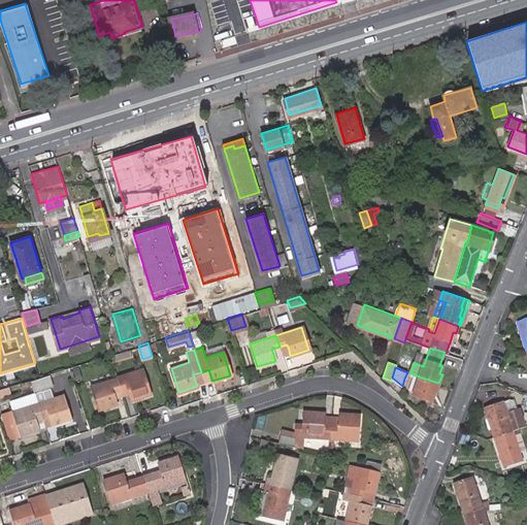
[(142,369),(116,378),(121,391),(127,389),(129,393),(131,399),(150,393),(142,369)]
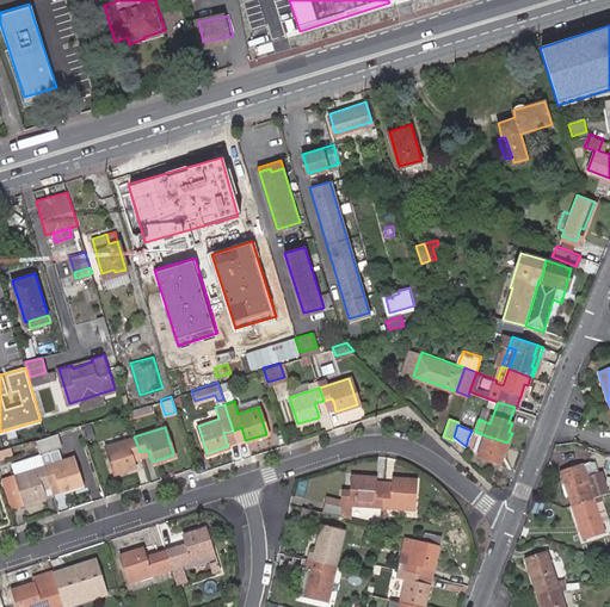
[(233,431),(236,441),(245,439),(241,427),(233,431)]
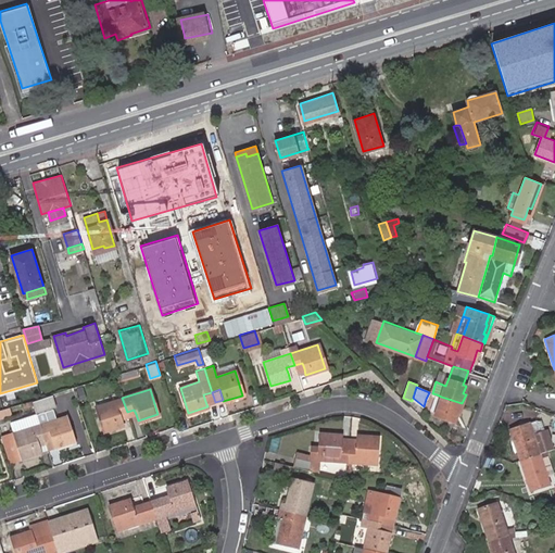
[(206,404),(215,402),(212,392),(203,394),(206,404)]
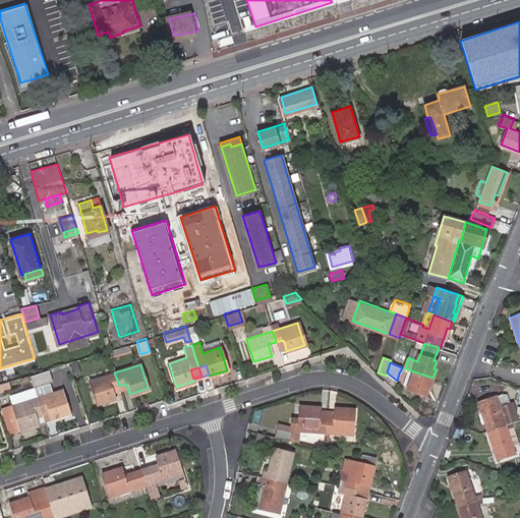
[(52,369),(33,371),(34,383),(53,381),(52,369)]
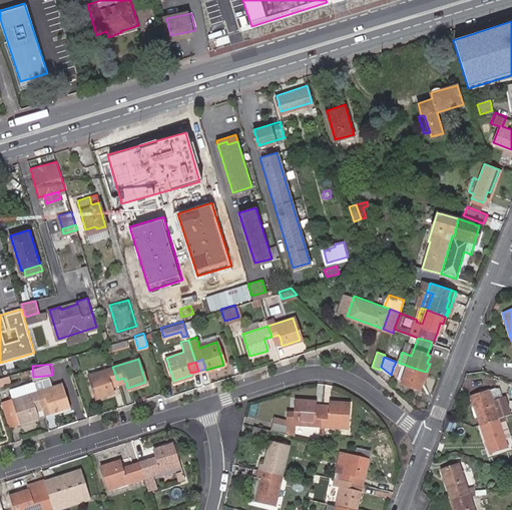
[(403,380),(402,383),(418,388),(422,378),(424,379),(426,372),(407,366),(403,364),(398,379),(403,380)]
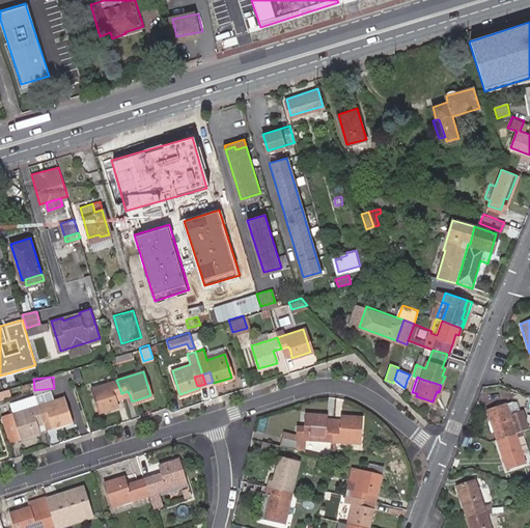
[(121,393),(116,380),(90,388),(99,412),(117,406),(115,400),(113,395),(121,393)]
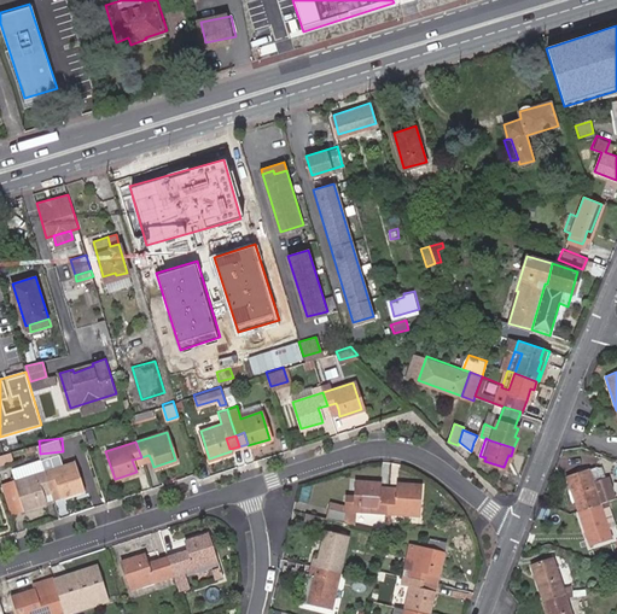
[(75,461),(45,472),(50,485),(58,483),(62,496),(83,490),(75,461)]
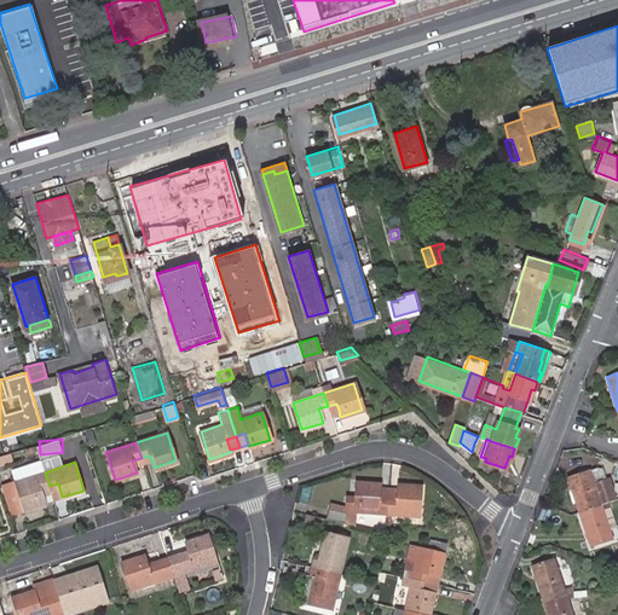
[(51,492),(50,486),(45,473),(41,463),(11,474),(13,481),(22,509),(53,499),(51,492)]
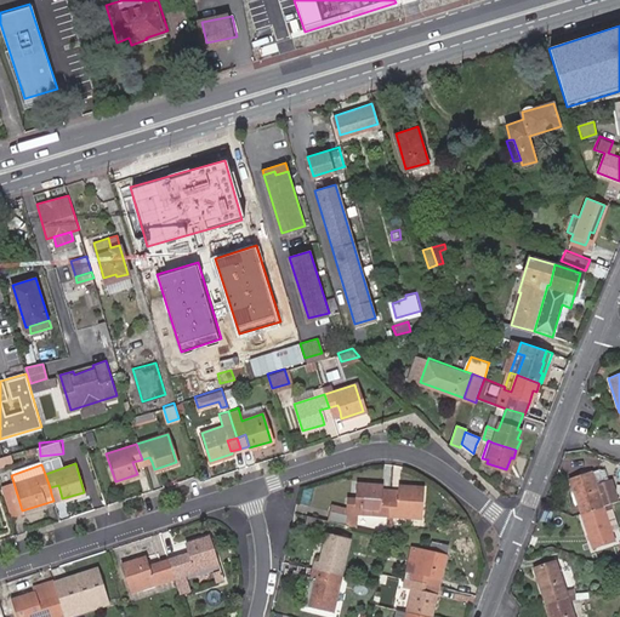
[(599,466),(568,478),(580,512),(602,504),(612,501),(615,500),(618,498),(619,498),(613,478),(604,480),(599,466)]
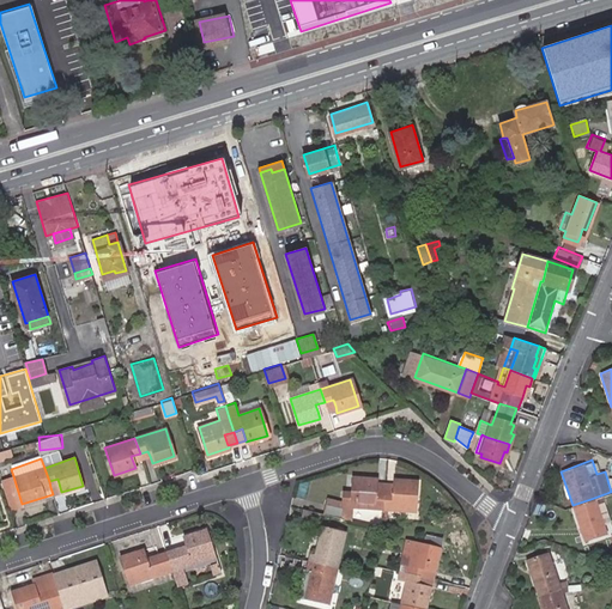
[(353,489),(352,501),(386,505),(387,489),(377,488),(377,482),(379,474),(356,473),(353,489)]
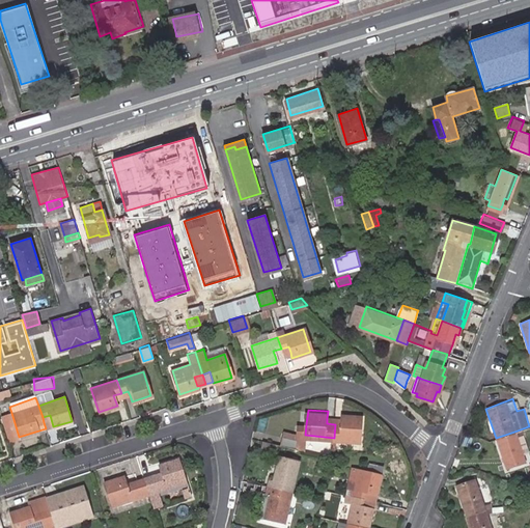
[(19,437),(11,413),(1,416),(9,440),(19,437)]
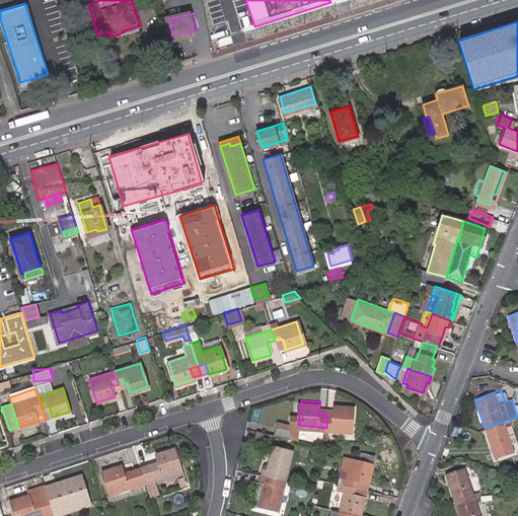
[(327,415),(326,428),(352,430),(354,406),(336,403),(335,410),(335,416),(327,415)]
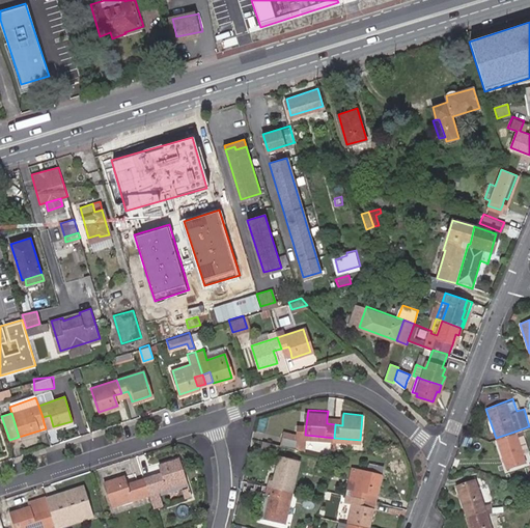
[(50,415),(43,417),(44,422),(46,428),(53,426),(50,415)]
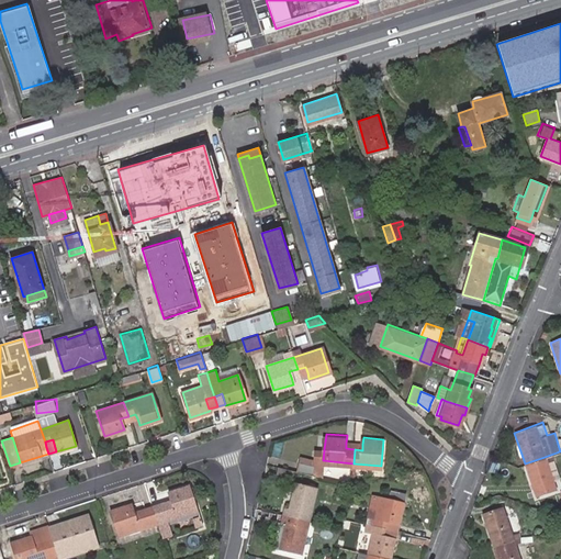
[(301,456),(300,462),(316,466),(317,459),(316,459),(301,456)]
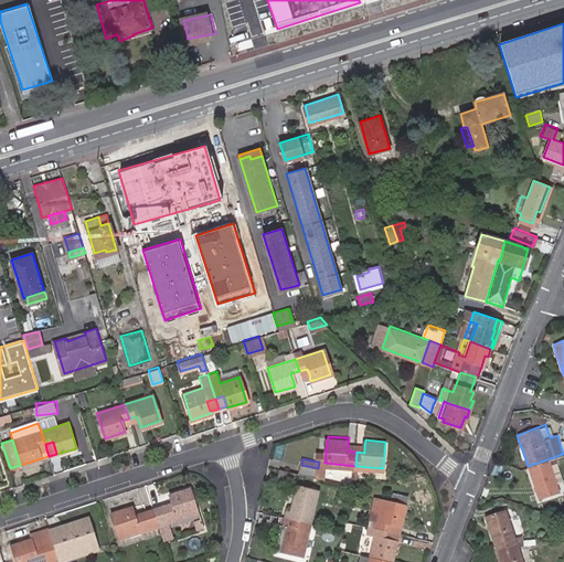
[(547,459),(528,466),(539,497),(560,490),(563,488),(563,478),(557,459),(550,463),(547,459)]
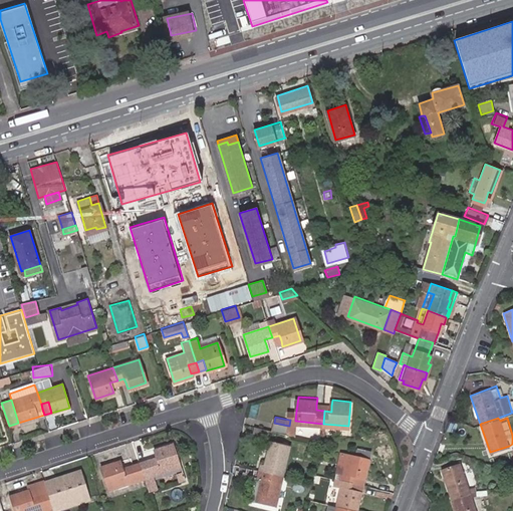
[(289,426),(287,433),(293,435),(295,421),(290,420),(289,426)]
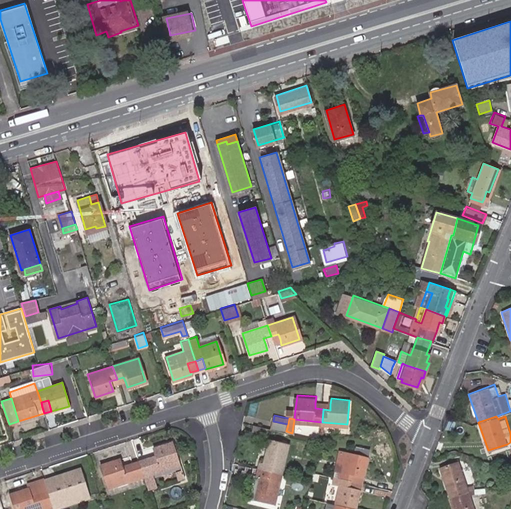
[(273,421),(271,428),(286,431),(288,424),(273,421)]
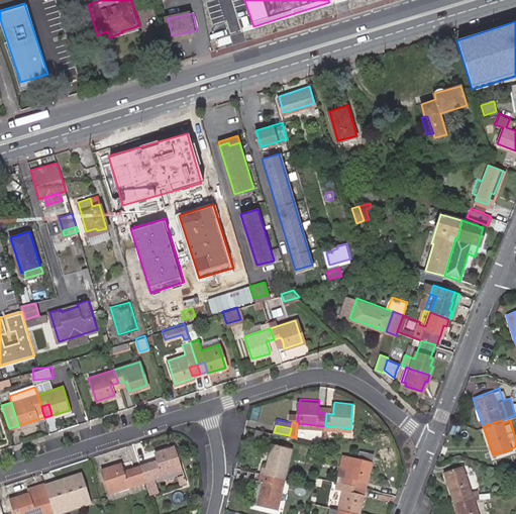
[(251,437),(272,442),(274,432),(254,427),(251,437)]
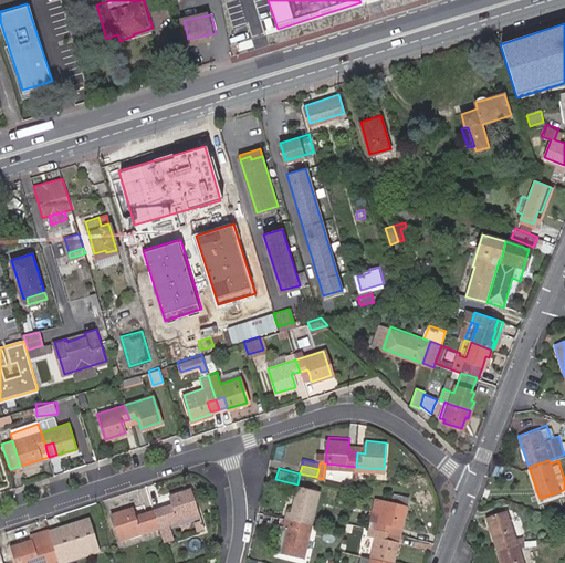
[(284,517),(310,523),(317,490),(297,485),(291,511),(285,509),(284,517)]
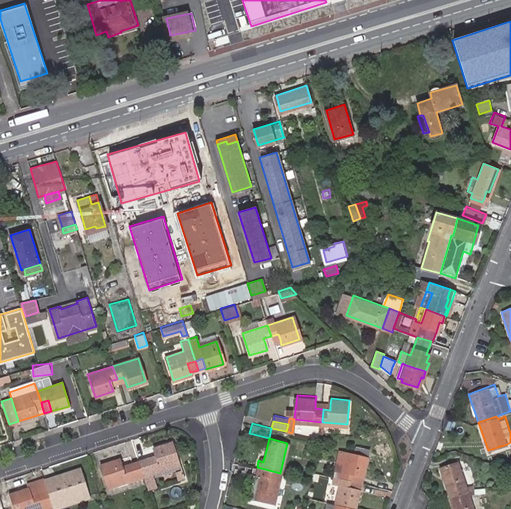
[(156,456),(139,461),(144,478),(148,489),(155,487),(152,475),(180,466),(172,441),(153,447),(156,456)]
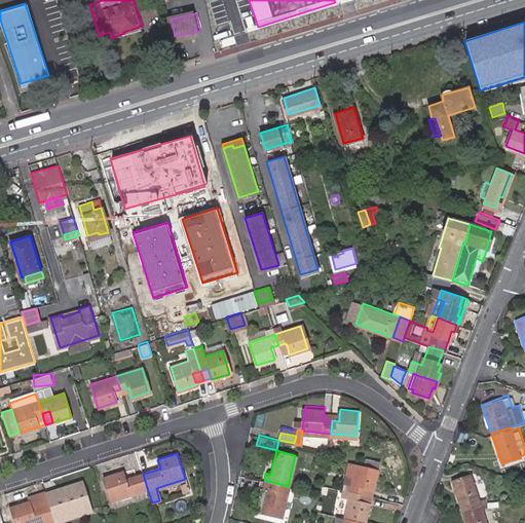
[(347,482),(346,488),(362,492),(364,485),(369,487),(374,488),(378,469),(357,463),(351,483),(347,482)]
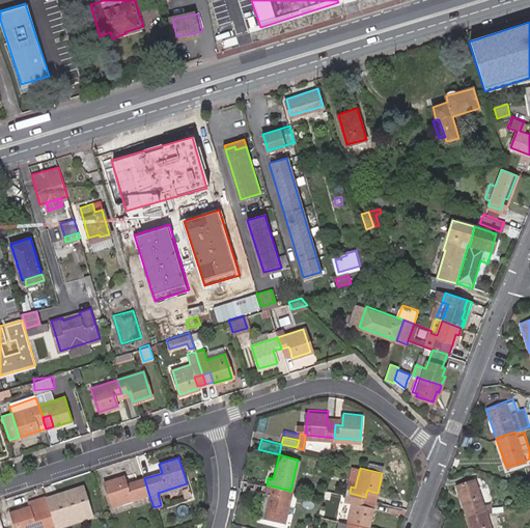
[(149,496),(144,478),(127,484),(123,475),(105,482),(113,507),(149,496)]
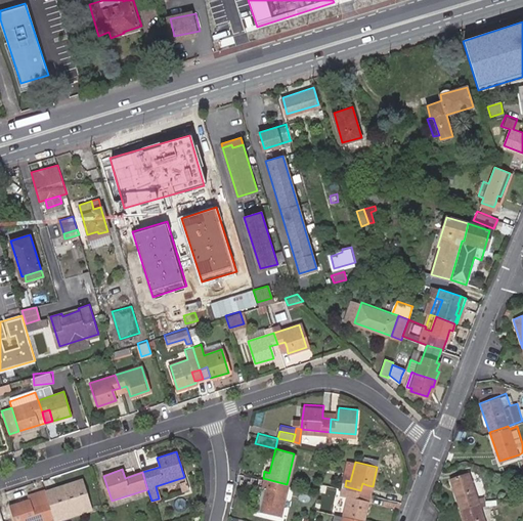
[(479,502),(477,497),(469,473),(449,479),(460,508),(479,502)]
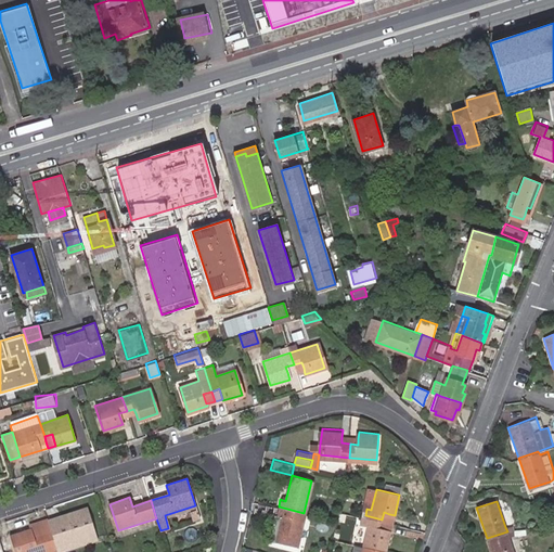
[(295,547),(304,513),(279,506),(277,514),(282,516),(275,541),(295,547)]
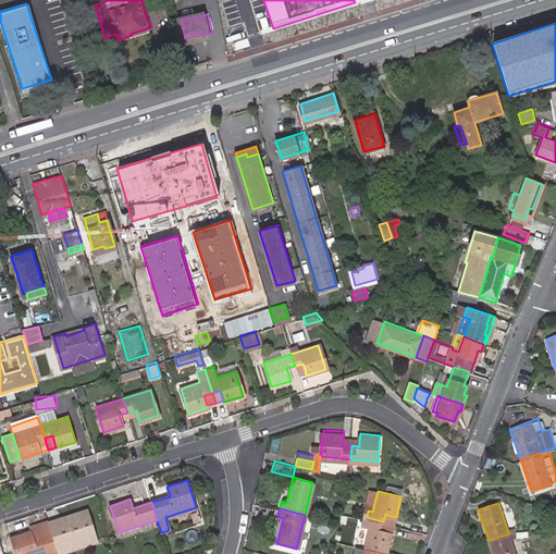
[(199,520),(197,512),(189,514),(192,522),(199,520)]
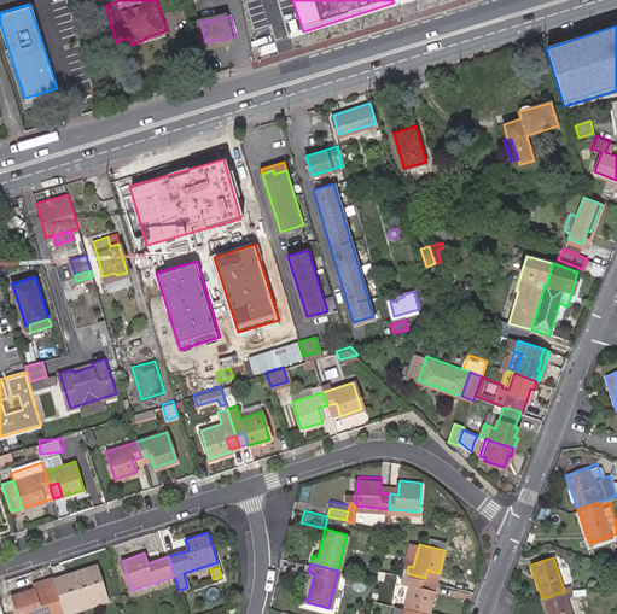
[(58,594),(65,613),(109,598),(99,568),(75,576),(79,586),(58,594)]
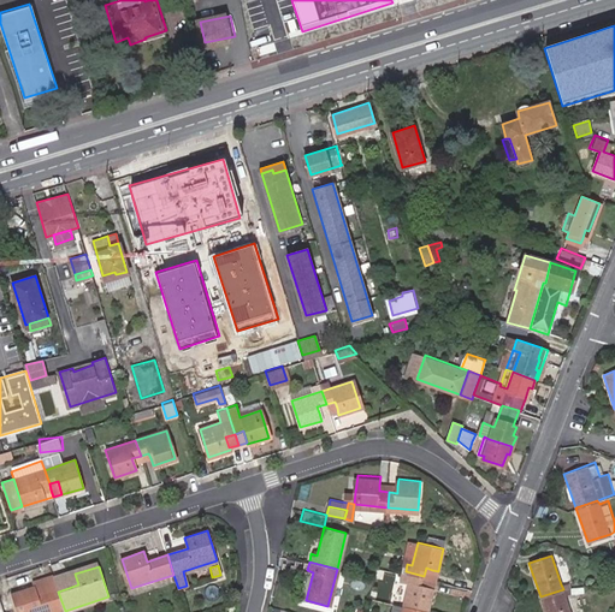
[(424,576),(406,571),(403,581),(407,582),(402,605),(429,611),(433,589),(421,586),(424,576)]
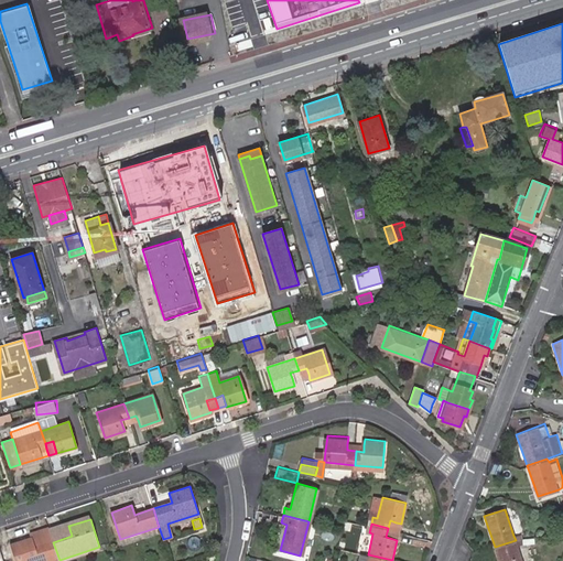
[(31,539),(11,546),(15,560),(54,560),(60,560),(53,542),(49,527),(29,533),(31,539)]
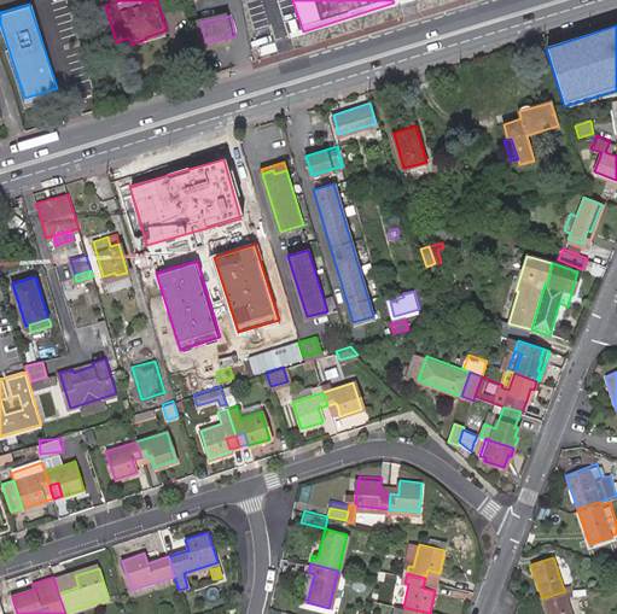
[(423,588),(435,591),(437,582),(431,579),(425,578),(423,588)]
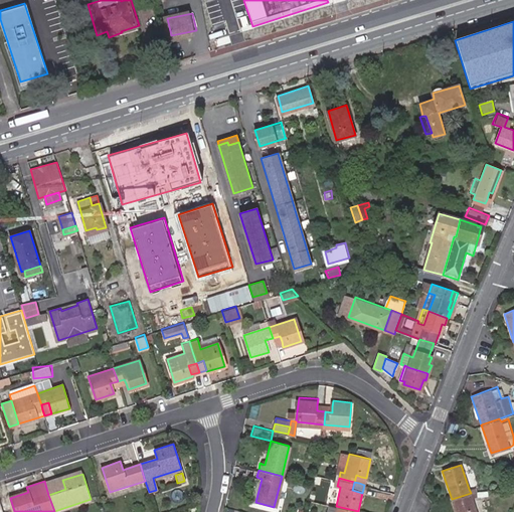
[(477,511),(472,498),(471,493),(452,499),(456,511),(477,511)]
